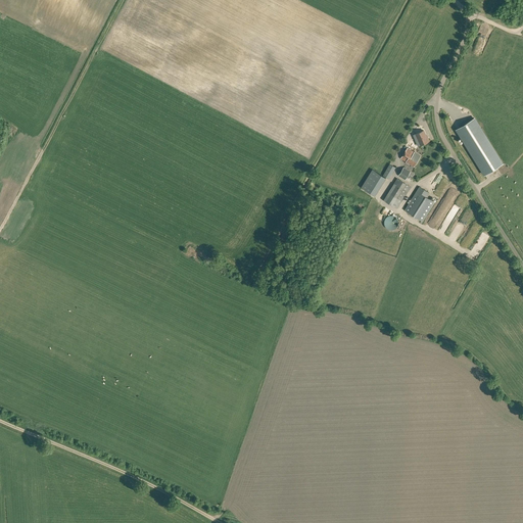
[(457,129),(484,175),(503,163),(474,119),(457,129)]
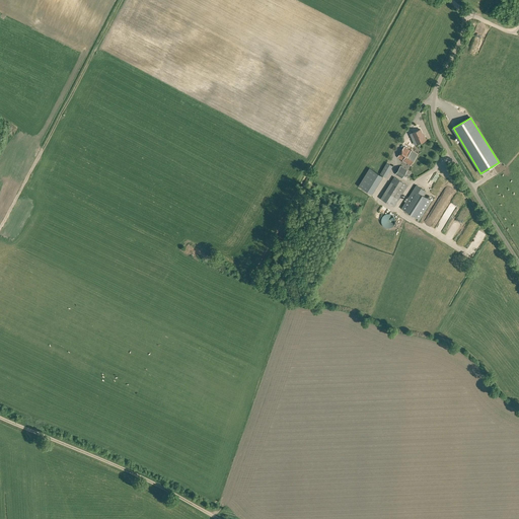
[(416,141),(417,144),(426,140),(424,136),(423,136),(421,129),(413,133),(417,140),(416,141)]
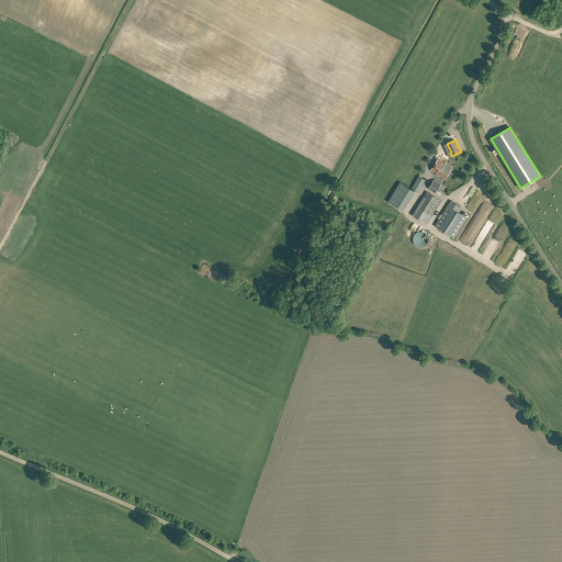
[(438,159),(430,170),(438,175),(445,179),(452,168),(445,164),(446,163),(445,161),(444,163),(438,159)]
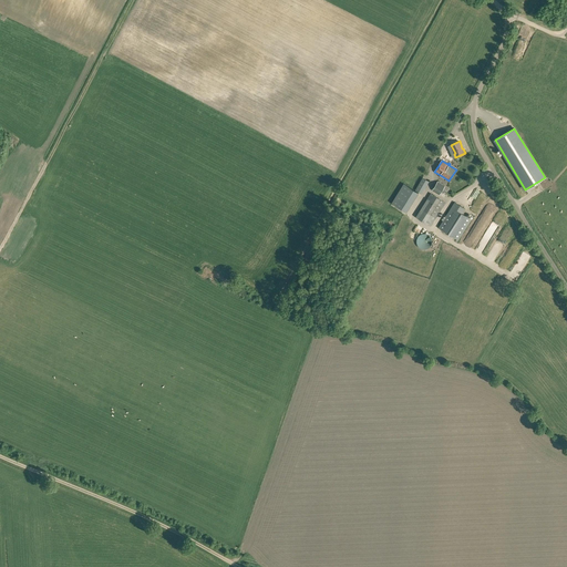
[(415,191),(422,194),(430,182),(423,177),(415,191)]
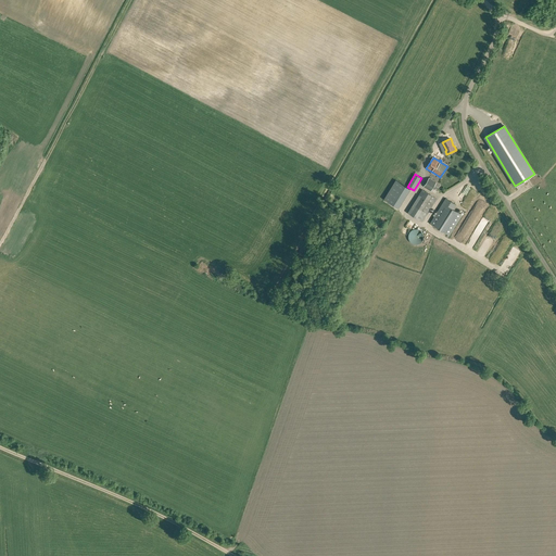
[(424,187),(431,191),(437,182),(429,178),(424,187)]
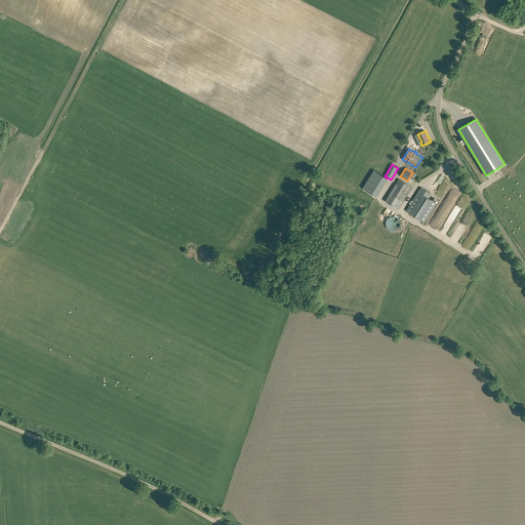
[(373,170),(363,188),(376,196),(388,178),(385,176),(373,170)]
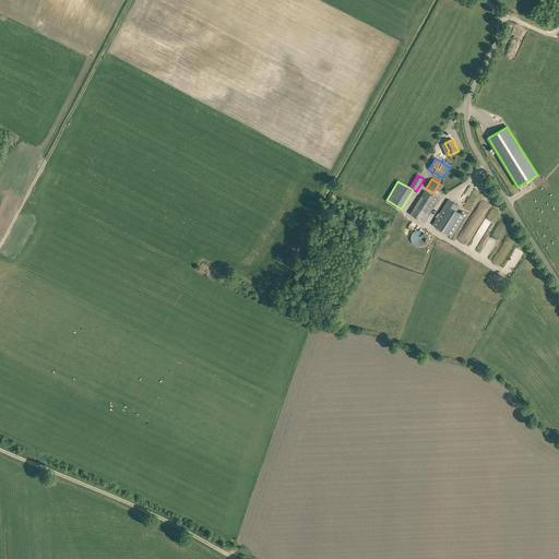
[(471,199),(477,201),(483,188),(476,186),(471,199)]
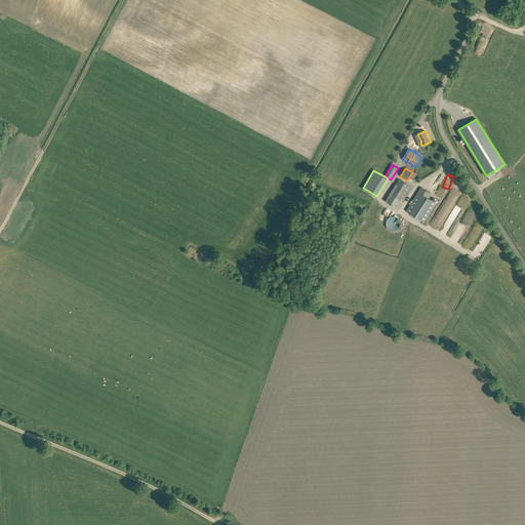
[(399,209),(412,187),(402,180),(401,182),(399,179),(396,184),(385,200),(399,209)]
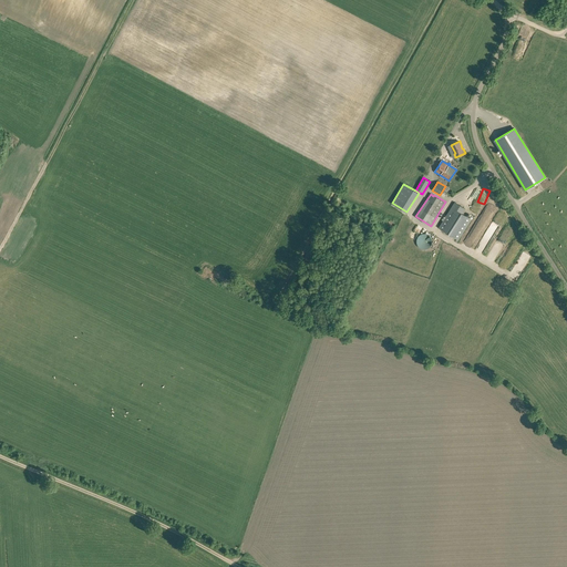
[(492,210),(497,207),(492,200),(487,204),(492,210)]
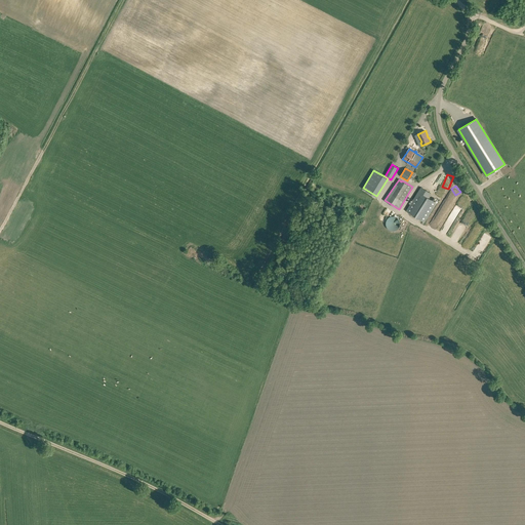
[(406,211),(425,223),(437,203),(428,197),(431,193),(420,187),(406,211)]
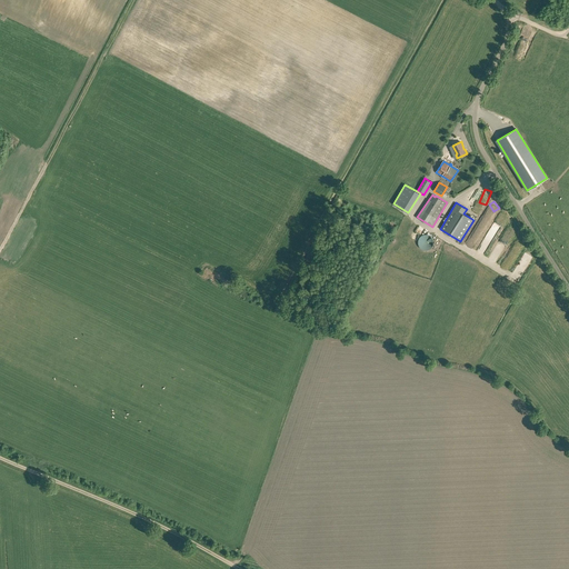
[(483,240),(490,243),(506,221),(499,217),(483,240)]
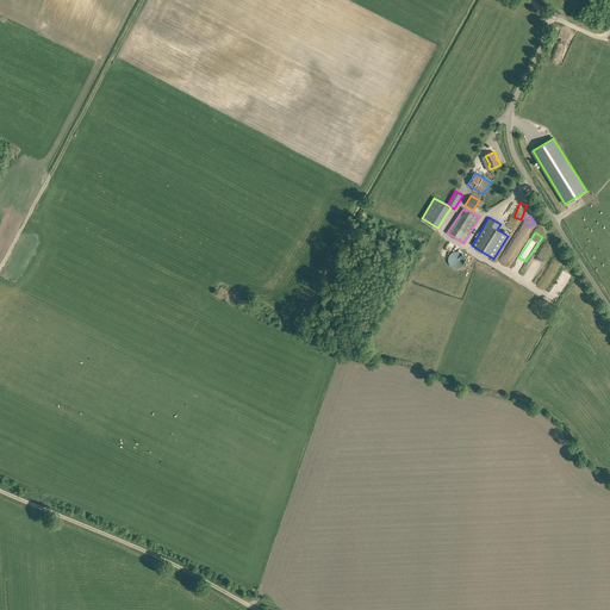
[(512,254),(522,241),(517,236),(506,249),(512,254)]
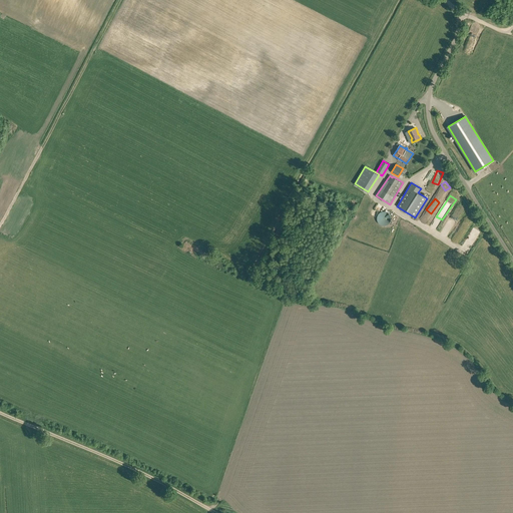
[(391,217),(391,216),(390,215),(390,214),(389,213),(388,212),(387,211),(386,211),(385,211),(384,211),(383,211),(382,211),(381,212),(380,212),(379,213),(378,214),(378,215),(377,216),(377,217),(377,218),(377,219),(377,220),(378,221),(378,222),(379,222),(379,223),(380,224),(381,224),(382,225),(383,225),(384,225),(385,225),(386,225),(387,224),(388,224),(389,223),(390,222),(390,221),(391,221),(391,220),(391,219),(391,218),(391,217)]
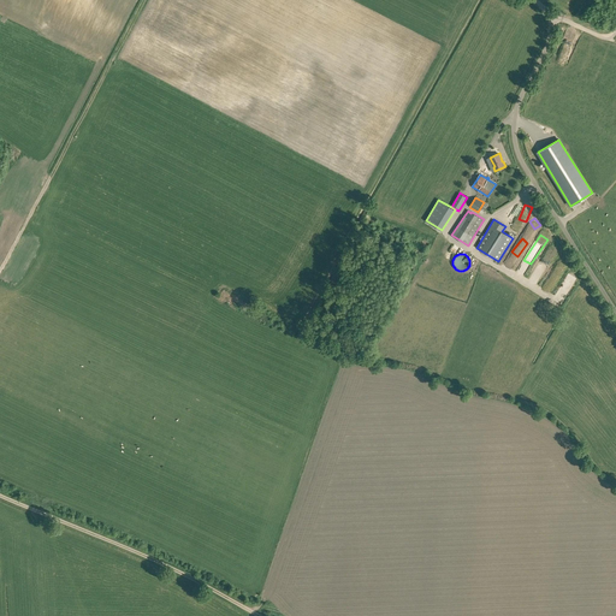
[(525,277),(528,265),(521,262),(516,273),(525,277)]
